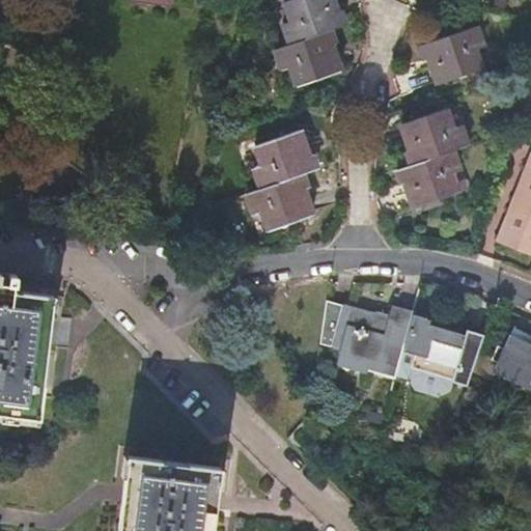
[(295,0),(285,3),(291,23),(282,27),(288,46),(275,50),(281,70),(288,67),(295,87),(339,73),(331,48),(334,47),(330,33),(344,28),(331,0),(295,0)]
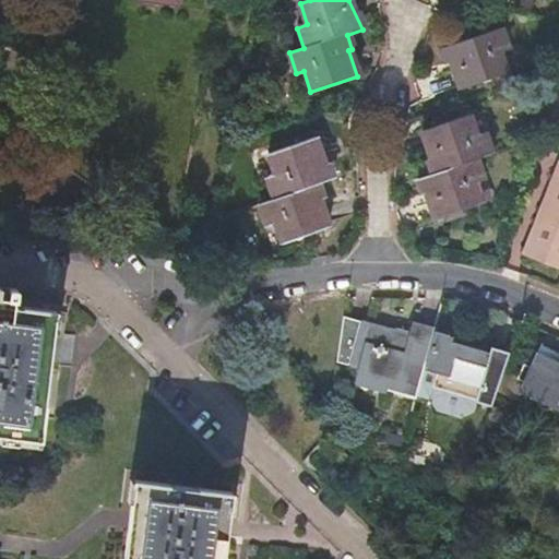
[(500,36),(441,55),(447,70),(451,69),(459,95),(506,81),(499,60),(507,58),(500,36)]
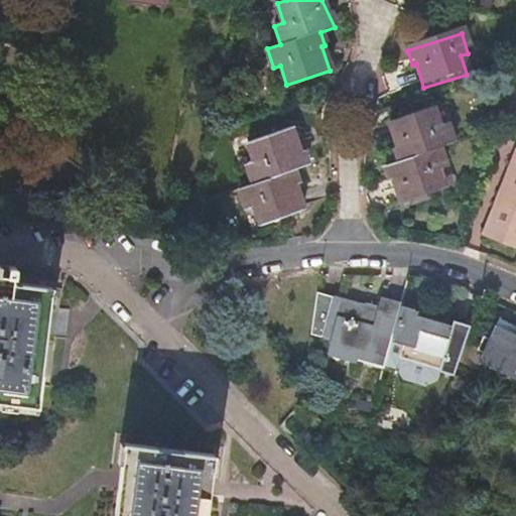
[(436,153),(450,148),(444,129),(437,132),(430,114),(388,128),(396,151),(392,153),(397,166),(383,171),(388,185),(391,183),(400,210),(441,196),(434,175),(443,173),(436,153)]
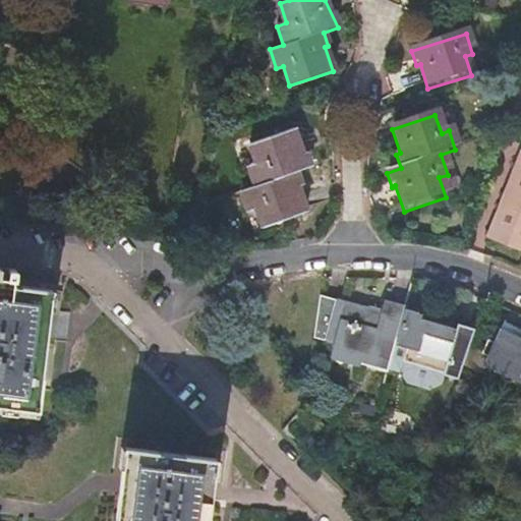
[(296,131),(254,146),(261,164),(251,166),(259,186),(245,191),(252,211),(258,209),(266,228),(308,213),(300,188),(303,187),(299,173),(312,168),(308,155),(304,156),(296,131)]
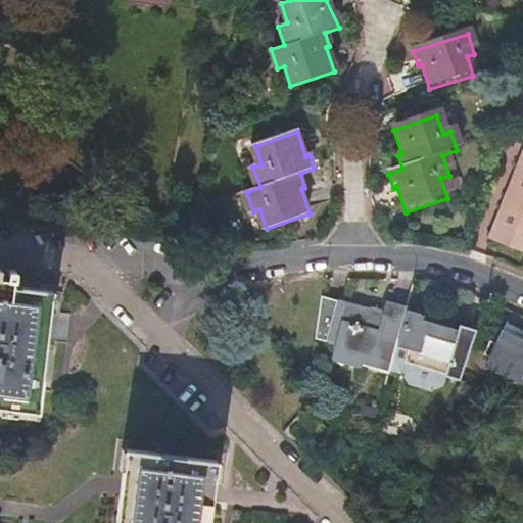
[(513,179),(522,182),(522,152),(522,153),(513,179)]
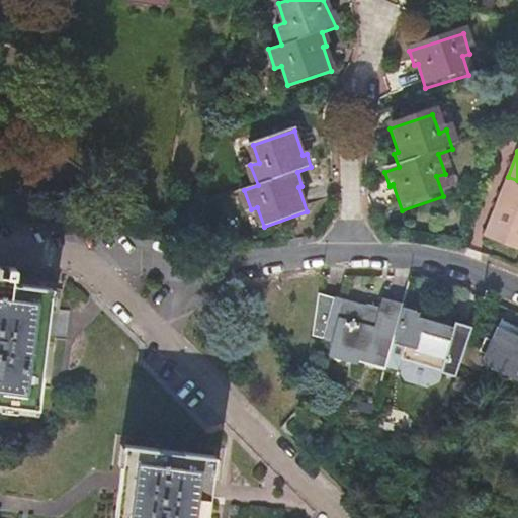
[(517,180),(508,177),(486,235),(517,246),(517,180)]
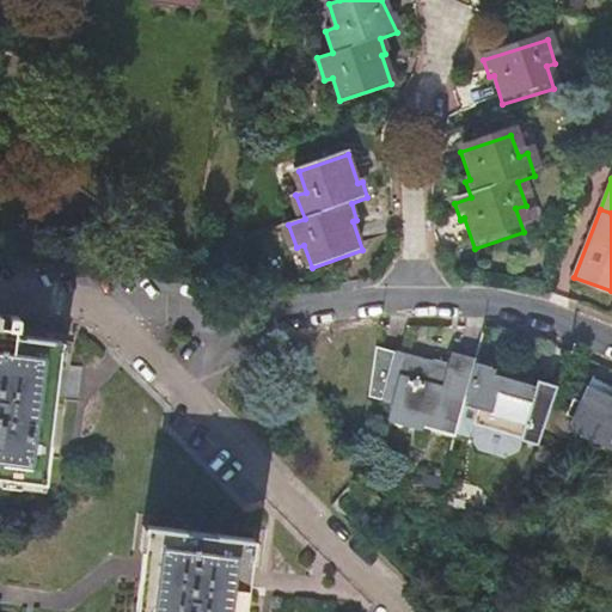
[(0,477),(44,483),(62,344),(18,340),(19,320),(12,319),(10,329),(0,326),(1,318),(0,317),(0,477)]
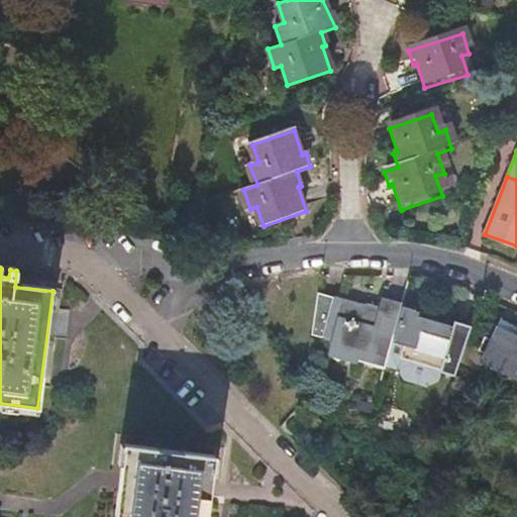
[(371,308),(318,292),(313,330),(332,336),(330,344),(386,359),(391,341),(400,307),(401,306),(383,300),(380,314),(370,311),(371,308)]
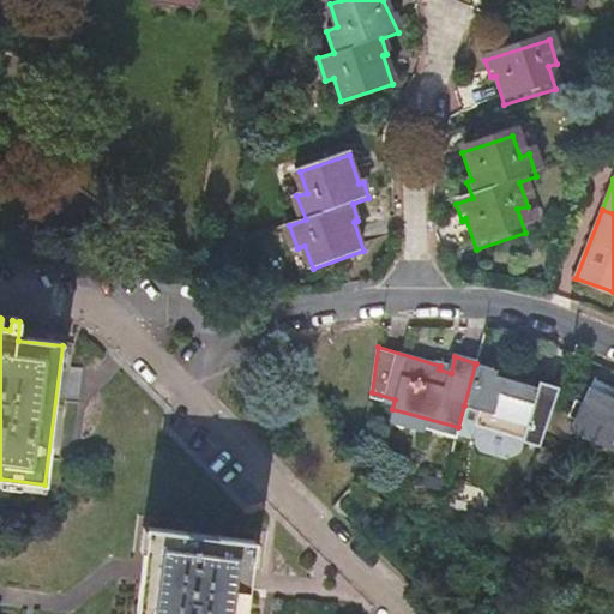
[(549,413),(558,386),(539,381),(536,389),(493,377),(495,371),(475,365),(464,405),(477,409),(474,426),(521,439),(521,441),(537,446),(543,427),(549,413)]
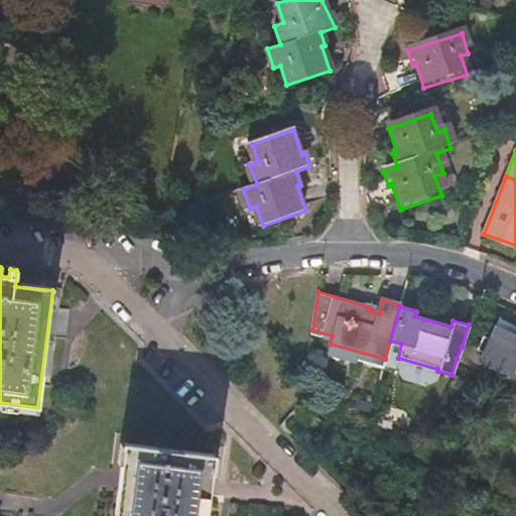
[(473,352),(479,354),(477,361),(515,378),(515,327),(496,318),(487,340),(480,337),(473,352)]
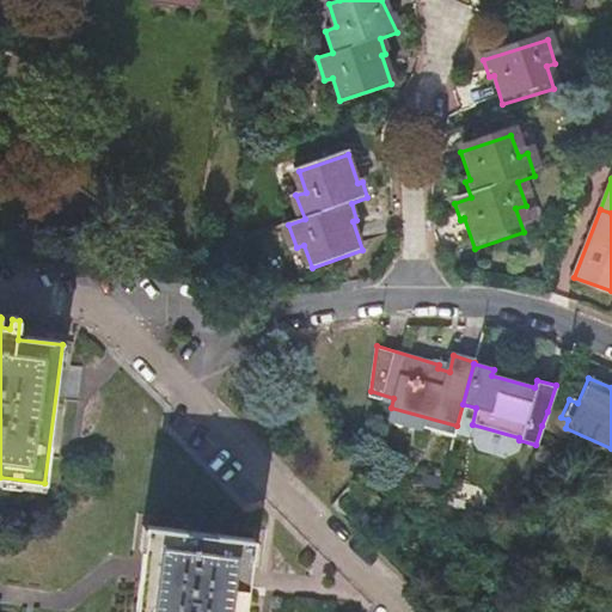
[(542,426),(563,435),(565,428),(568,420),(561,417),(548,411),(542,426)]
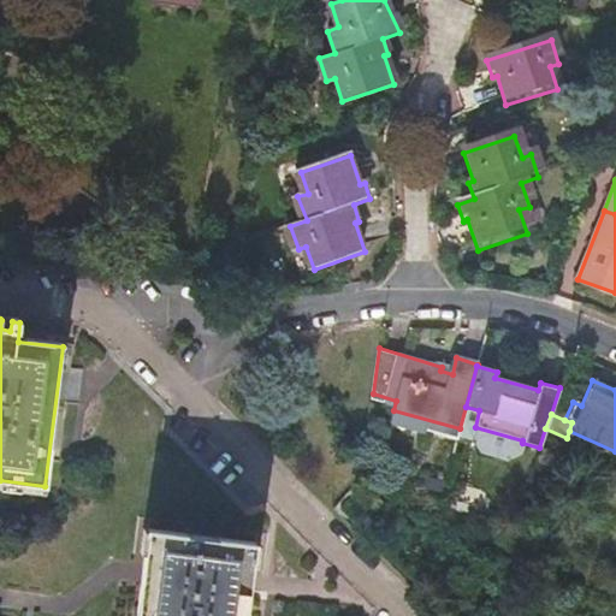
[(142,575),(135,615),(246,615),(255,548),(147,534),(142,575)]
